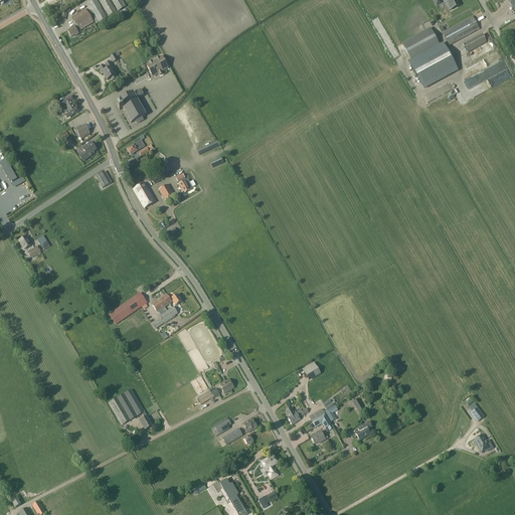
[(97,0),(95,0),(88,4),(99,23),(108,18),(97,0)]
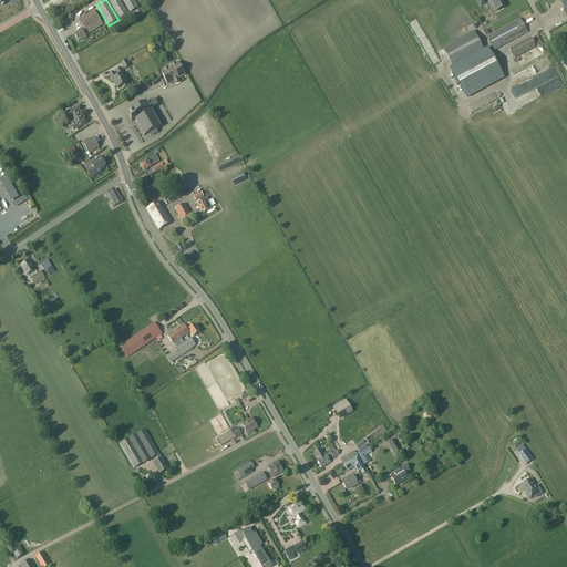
[(120,0),(107,0),(120,19),(129,13),(120,0)]
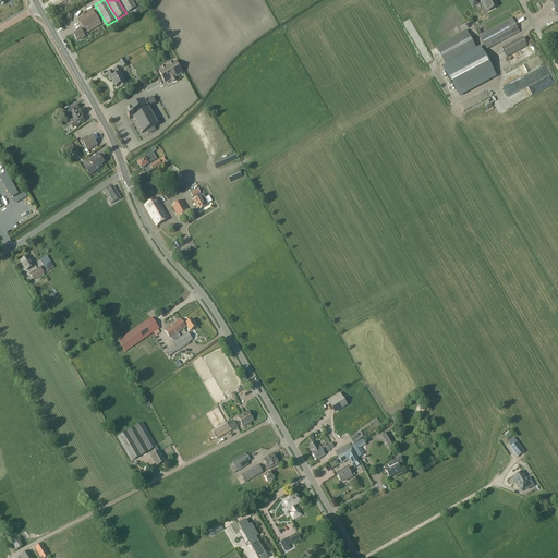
[(132,0),(120,0),(128,12),(136,7),(132,0)]
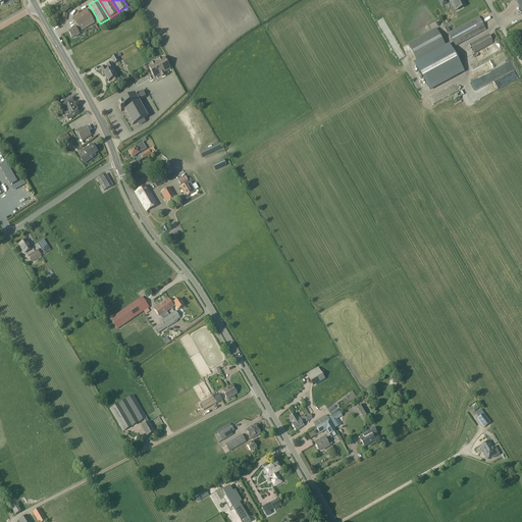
[(465,6),(462,0),(450,0),(456,10),(465,6)]
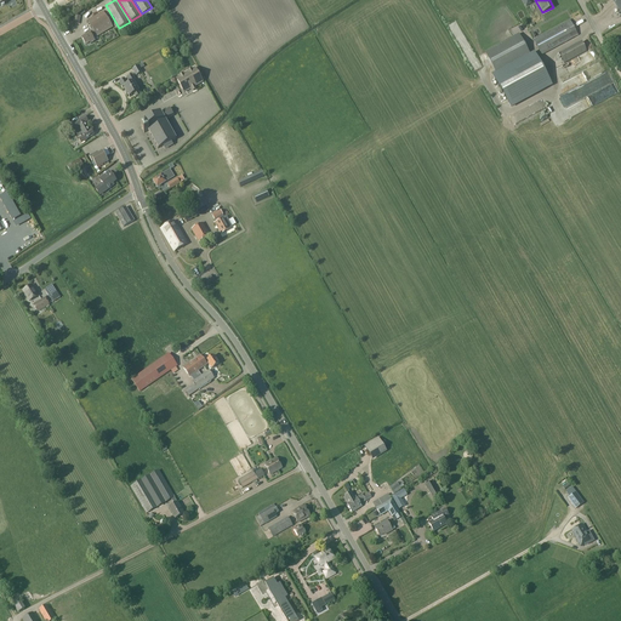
[(93,39),(97,38),(113,28),(103,11),(87,21),(92,29),(85,34),(86,36),(81,39),(86,45),(90,43),(91,44),(95,41),(93,39)]
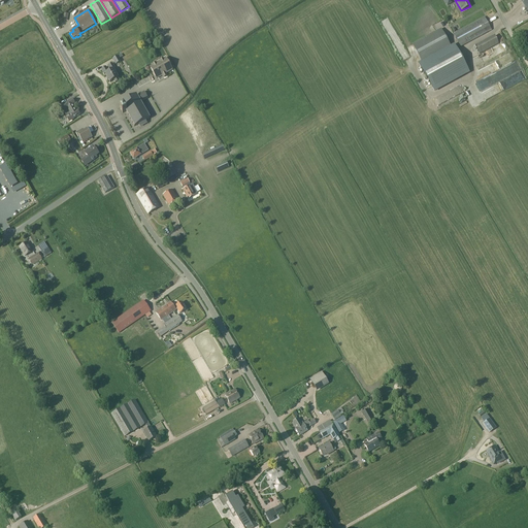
[(454,33),(461,46),(491,30),(485,17),(454,33)]
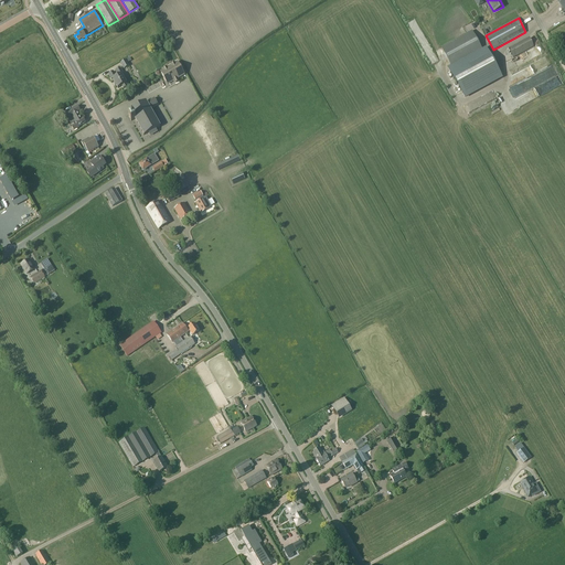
[(483,24),(486,30),(493,27),(490,21),(483,24)]
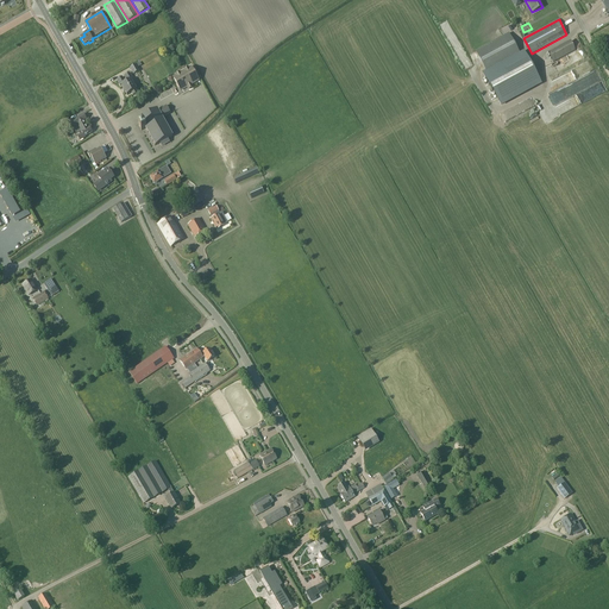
[(523,51),(520,54),(509,35),(476,52),(487,71),(483,74),(493,92),(494,90),(501,105),(541,83),(523,51)]
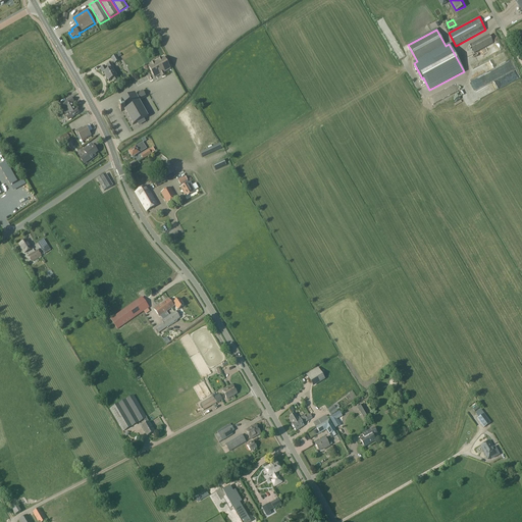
[(474,53),(478,51),(474,43),(470,46),(474,53)]
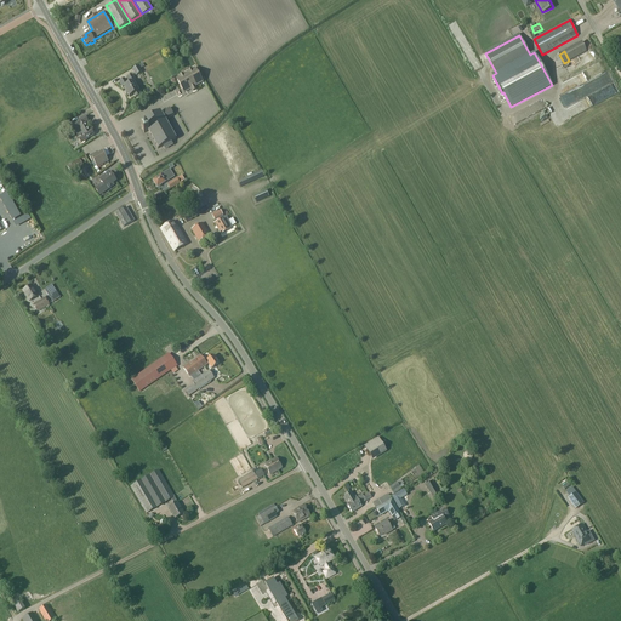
[(142,63),(138,66),(132,69),(136,77),(142,73),(141,69),(144,67),(142,63)]
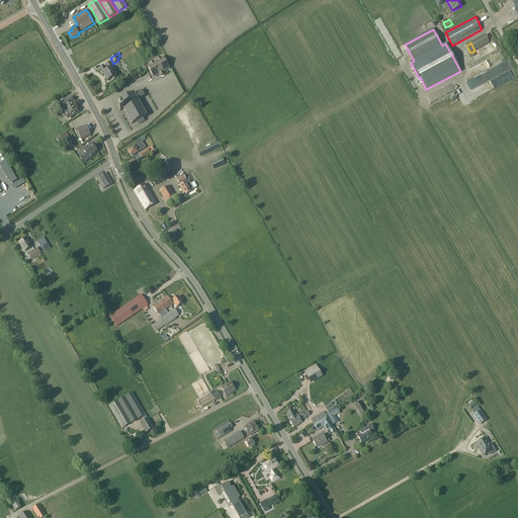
[(169,69),(163,57),(147,66),(154,77),(159,74),(160,76),(164,74),(163,72),(169,69)]
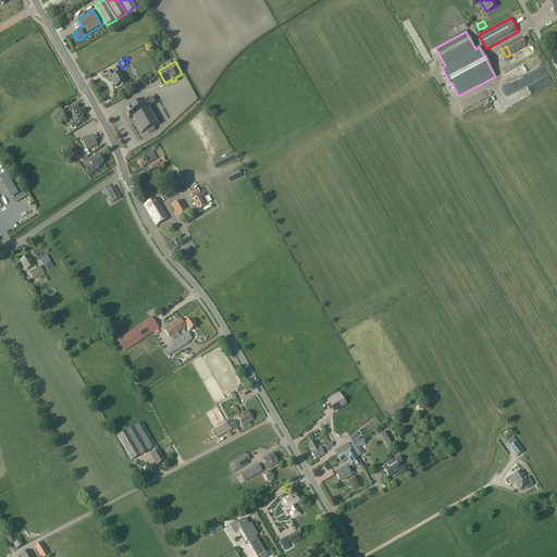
[(120,73),(122,72),(119,66),(113,70),(116,75),(114,76),(111,71),(107,73),(110,78),(111,78),(116,87),(121,85),(122,87),(126,85),(120,73)]
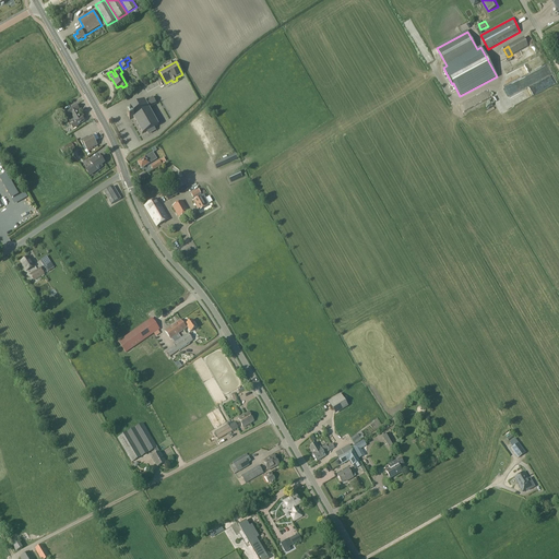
[(497,96),(519,86),(533,80),(531,73),(498,87),(500,93),(496,94),(497,96)]
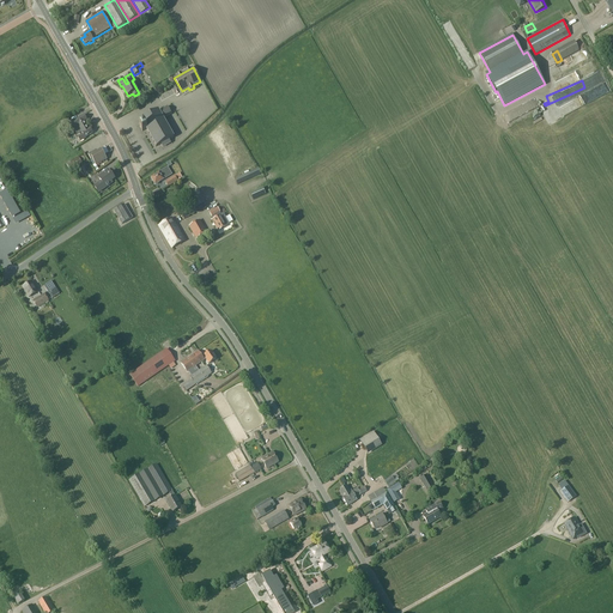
[(140,127),(143,132),(147,129),(157,146),(162,144),(163,146),(170,143),(169,140),(174,138),(163,119),(171,114),(168,107),(159,111),(158,110),(141,120),(144,125),(140,127)]
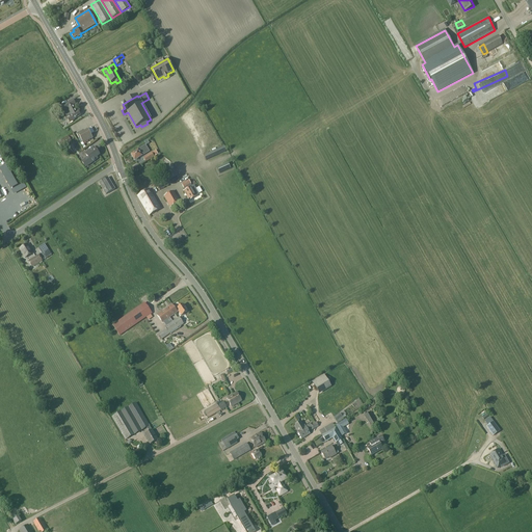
[(73,100),(61,106),(67,116),(71,113),(71,114),(72,116),(68,118),(70,123),(75,121),(74,120),(80,115),(78,111),(77,112),(74,106),(76,105),(73,100)]
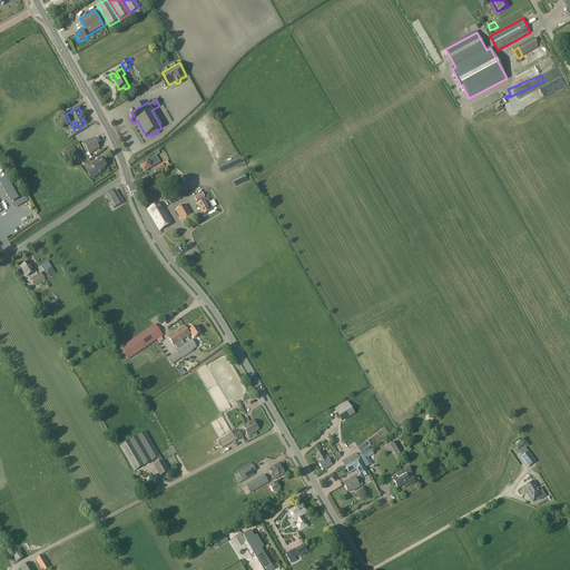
[(85,149),(86,148),(89,154),(99,148),(94,139),(89,141),(88,140),(82,144),(85,149)]
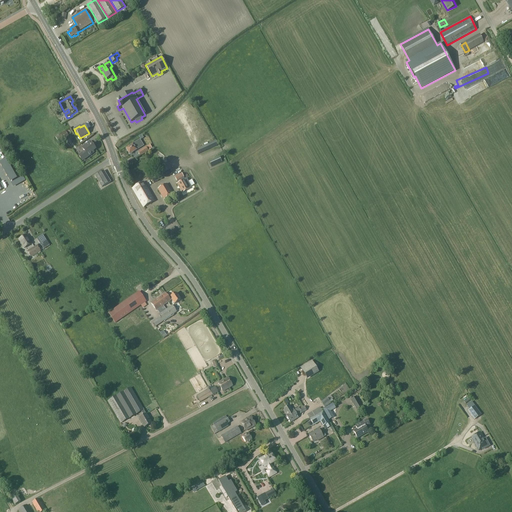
[(59,144),(60,143),(69,137),(65,131),(55,137),(59,144)]
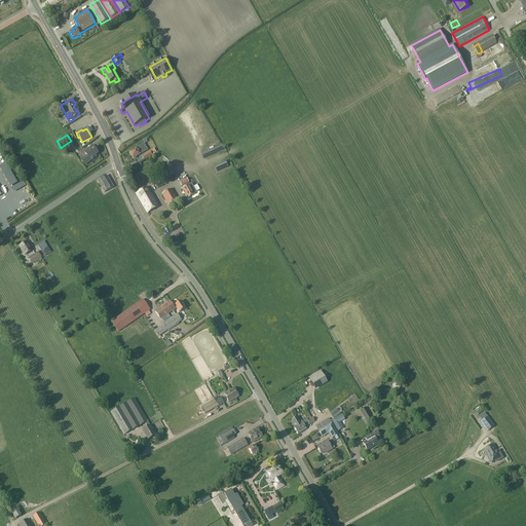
[(137,156),(147,149),(144,144),(129,153),(134,158),(135,158),(137,157),(137,156)]
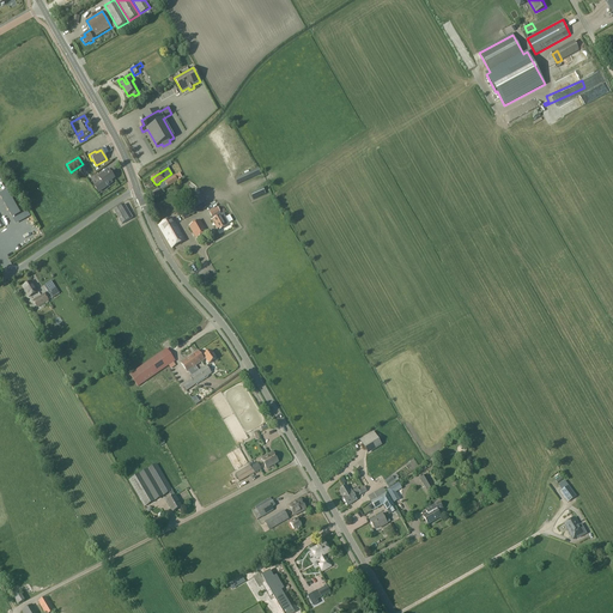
[(259,168),(235,178),(237,184),(261,174),(259,168)]
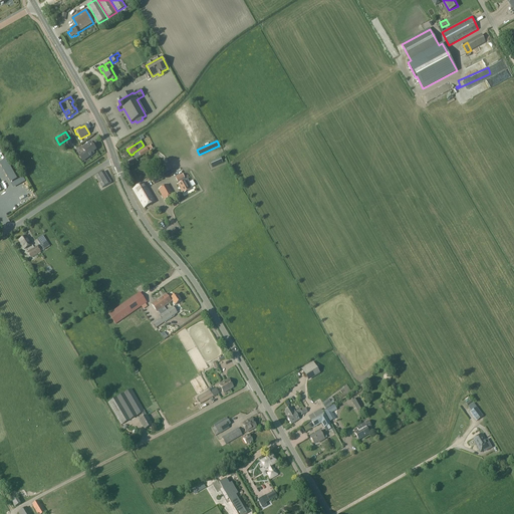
[(82,162),(94,153),(93,152),(96,150),(90,143),(82,149),(85,153),(79,157),(82,162)]
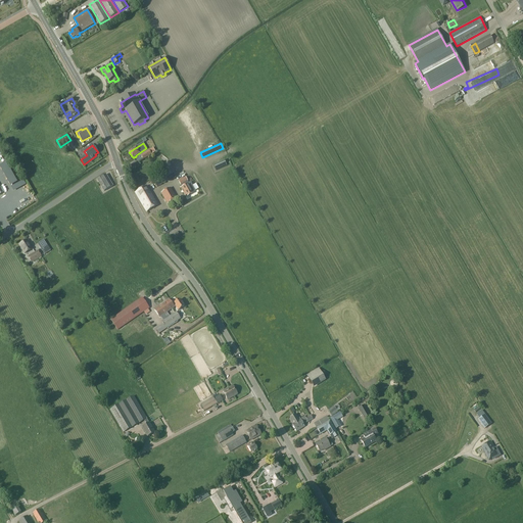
[(148,150),(140,156),(142,160),(151,154),(148,150)]
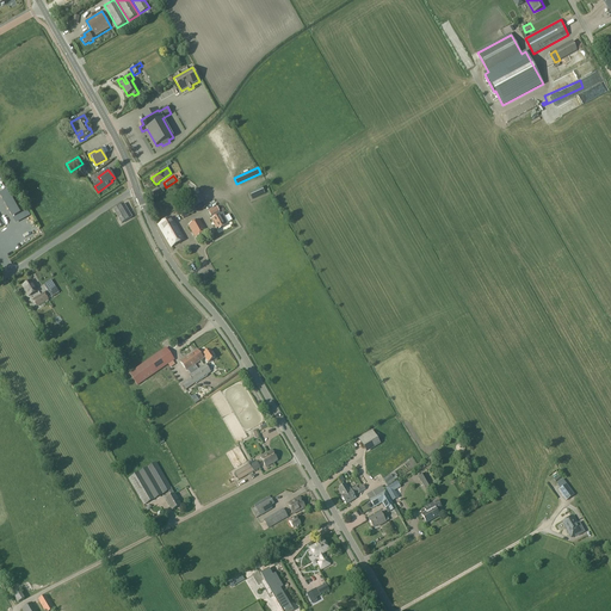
[(247,195),(250,201),(263,193),(259,187),(247,195)]
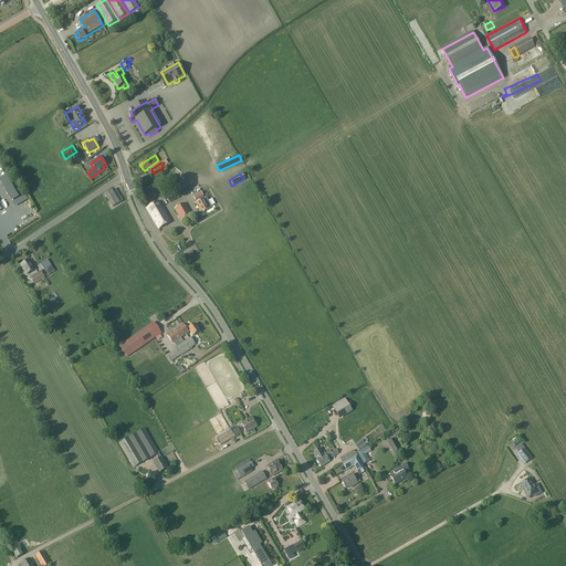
[(186,185),(166,196),(170,202),(189,191),(186,185)]
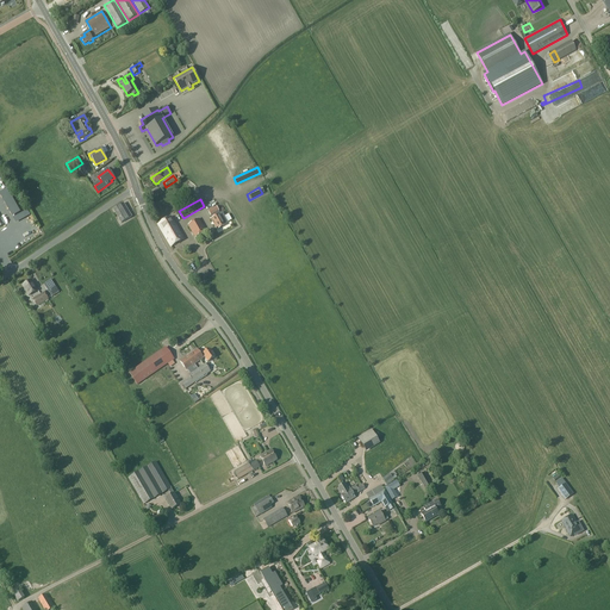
[(119,218),(129,212),(124,204),(113,210),(119,218)]
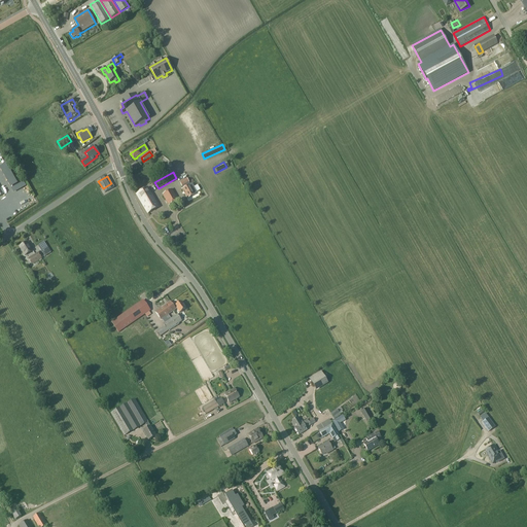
[(182,189),(188,199),(195,195),(195,194),(197,192),(191,183),(189,185),(188,182),(186,179),(180,183),(182,186),(183,188),(182,189)]
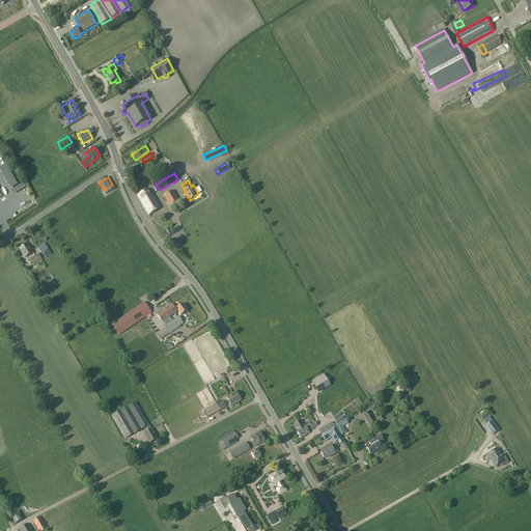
[(5,185),(10,199),(19,196),(17,191),(11,193),(8,184),(5,185)]
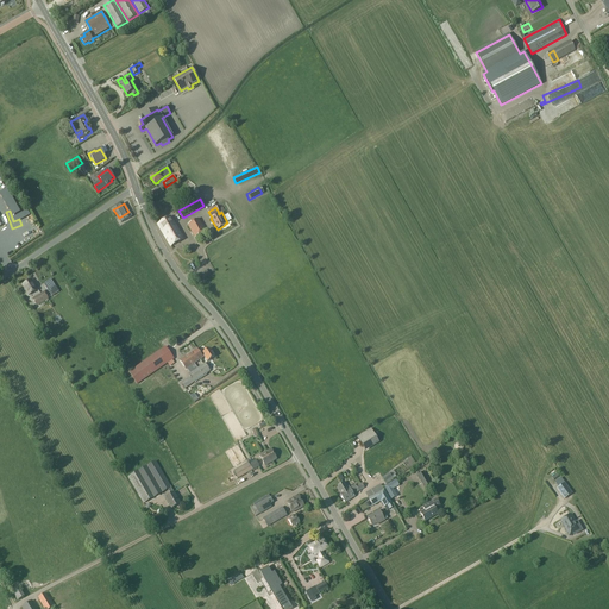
[(121,223),(132,217),(129,212),(119,218),(121,223)]
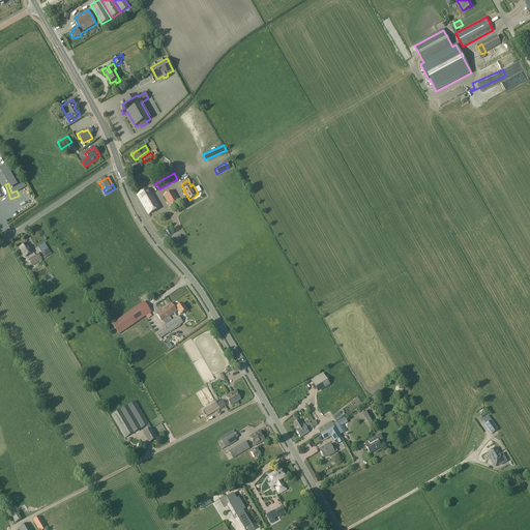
[(149,188),(138,196),(149,214),(160,208),(149,188)]
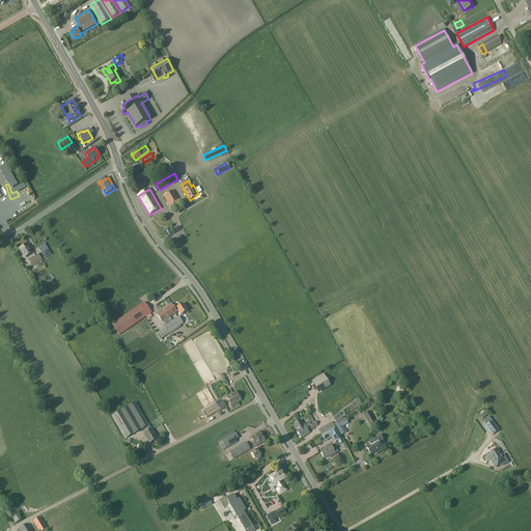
[(179,201),(173,190),(164,196),(170,207),(179,201)]
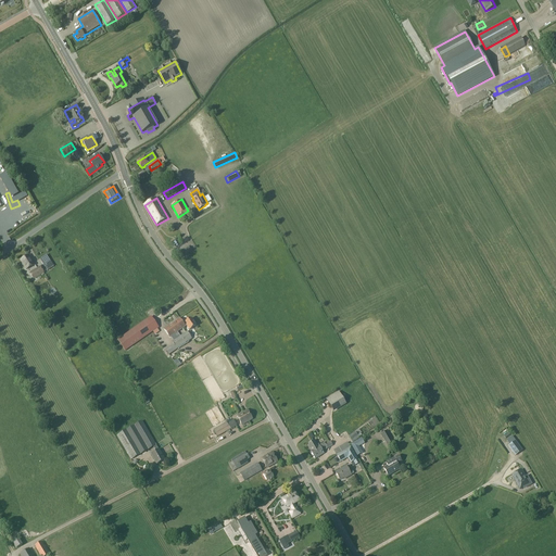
[(34,265),(28,255),(21,261),(26,269),(34,265)]
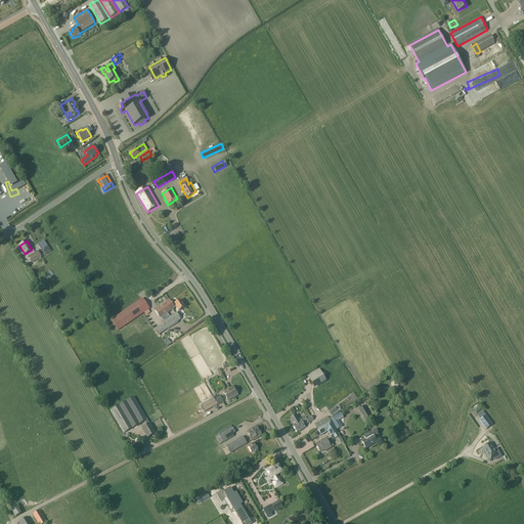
[(43,243),(38,246),(44,255),(49,253),(43,243)]
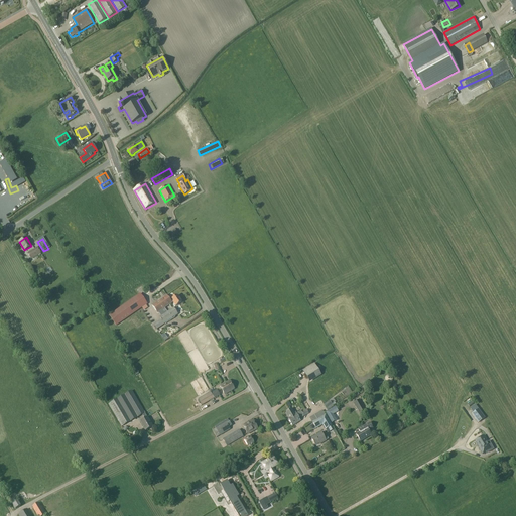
[(31,259),(41,253),(37,247),(27,253),(31,259)]
